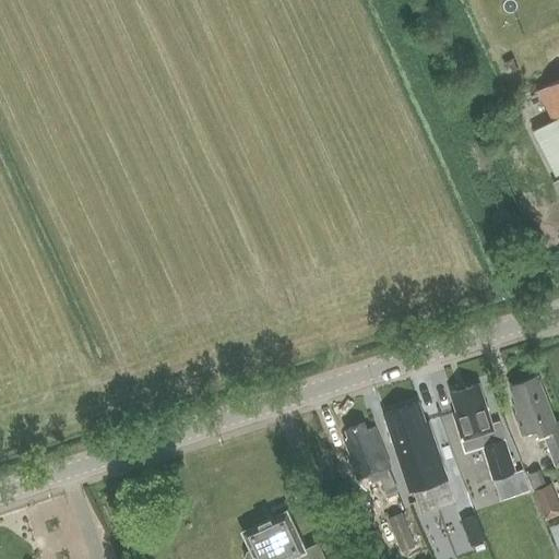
[(515,58),(503,63),(507,73),(519,68),(515,58)]
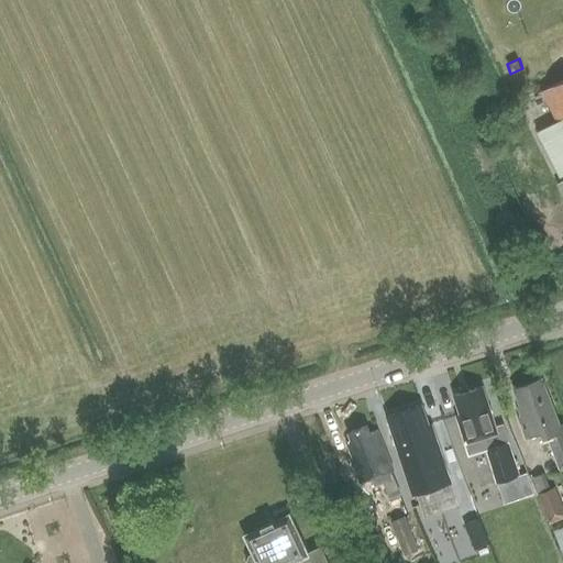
[(560,178),(562,176),(562,83),(543,94),(558,123),(538,133),(560,178)]
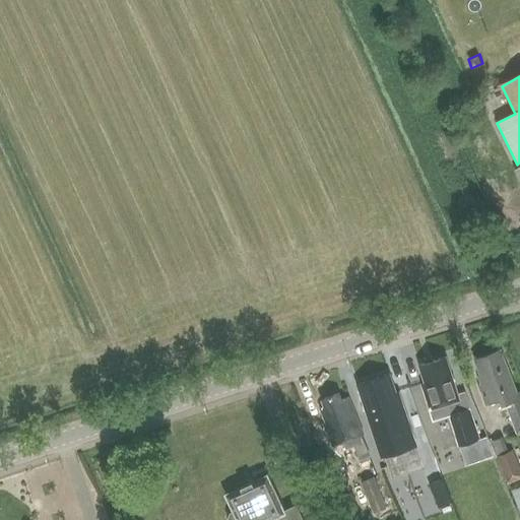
[(500,352),(475,362),(484,387),(478,389),(486,409),(502,403),(504,408),(506,407),(514,428),(515,431),(517,437),(519,435),(519,395),(516,397),(500,352)]
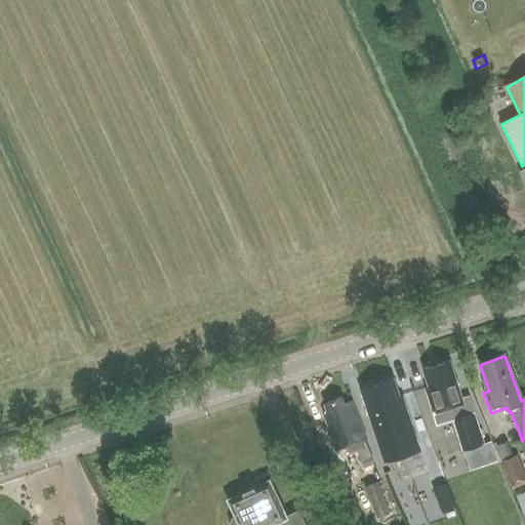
[(449,362),(422,371),(428,389),(426,390),(434,414),(438,427),(454,420),(473,414),(476,413),(470,396),(461,398),(449,362)]
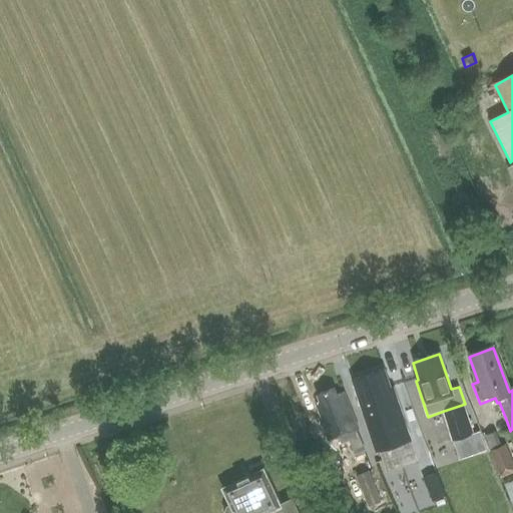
[(376,450),(408,440),(392,388),(389,389),(383,372),(354,382),(376,450)]
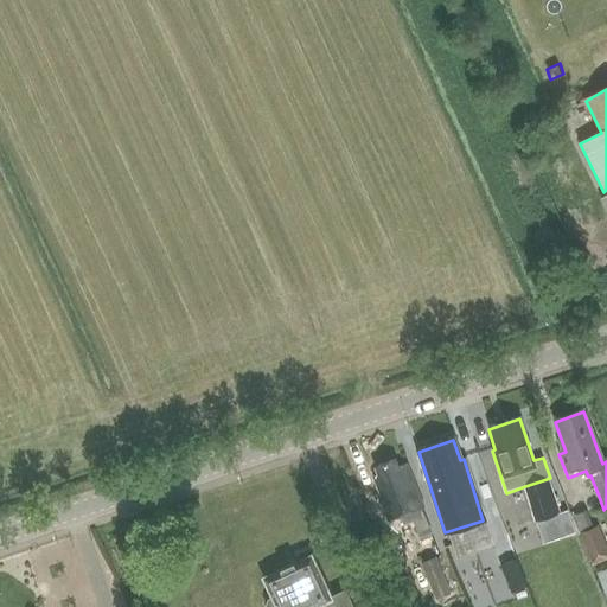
[(377,478),(370,481),(377,498),(374,499),(384,524),(388,523),(401,518),(404,525),(413,522),(420,540),(432,534),(421,509),(423,509),(404,465),(397,468),(395,461),(375,471),(377,478)]
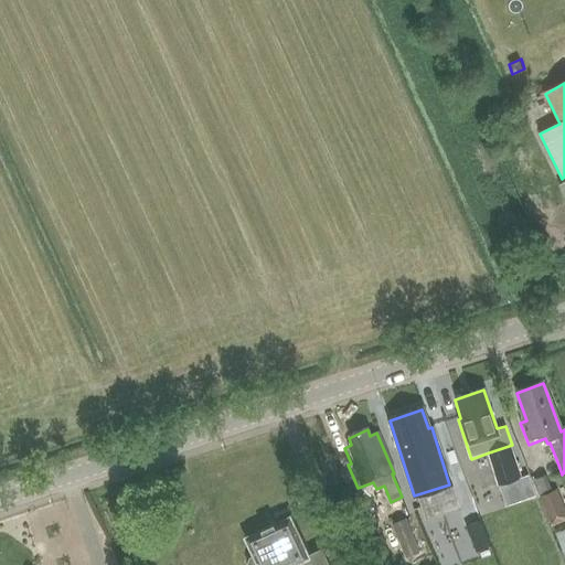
[(509,446),(489,452),(500,486),(520,479),(509,446)]
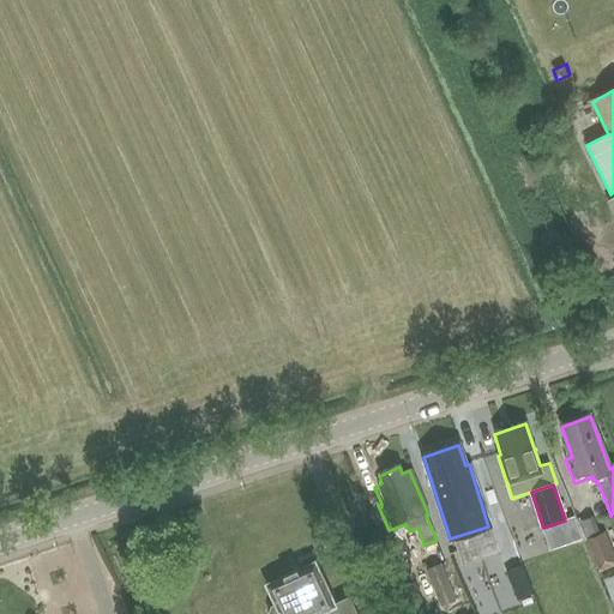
[(613,555),(606,535),(585,543),(599,575),(613,567),(613,555)]
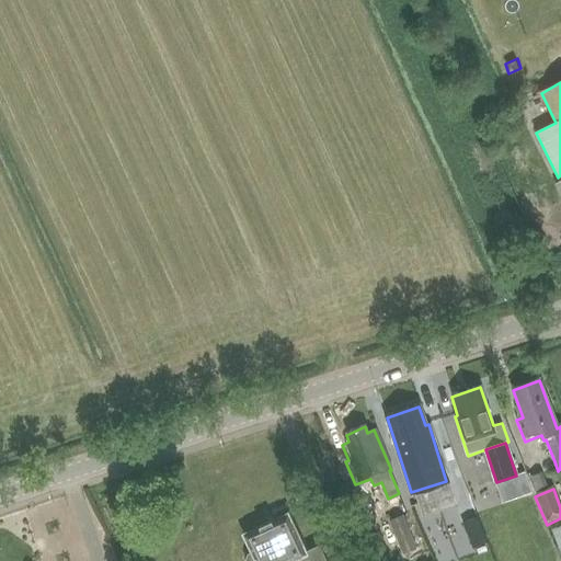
[(298,560),(324,560),(319,547),(305,553),(287,515),(242,535),(252,553),(247,556),(244,560),(293,560),(298,559),(298,560)]
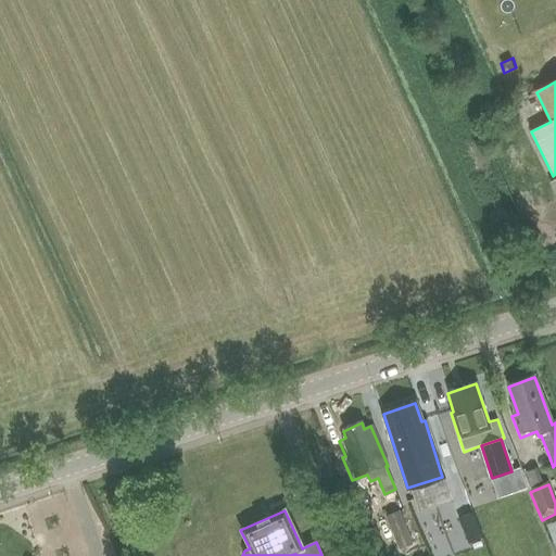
[(472,513),(459,518),(469,543),(483,536),(472,513)]
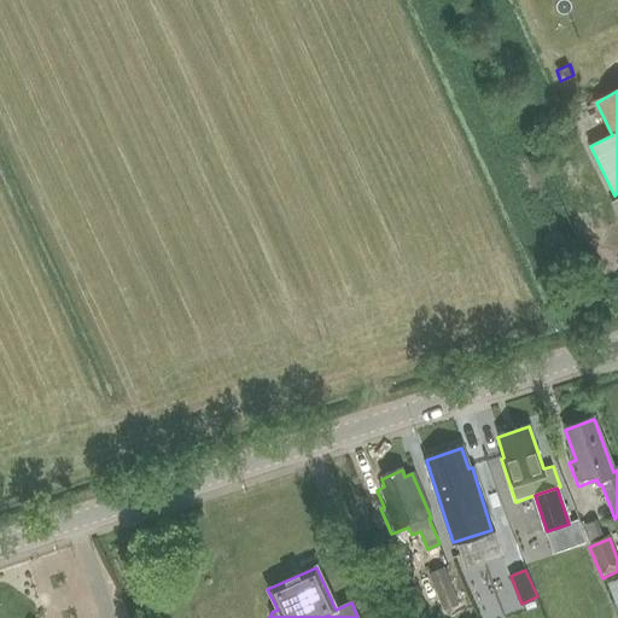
[(443,571),(427,577),(443,614),(459,607),(443,571)]
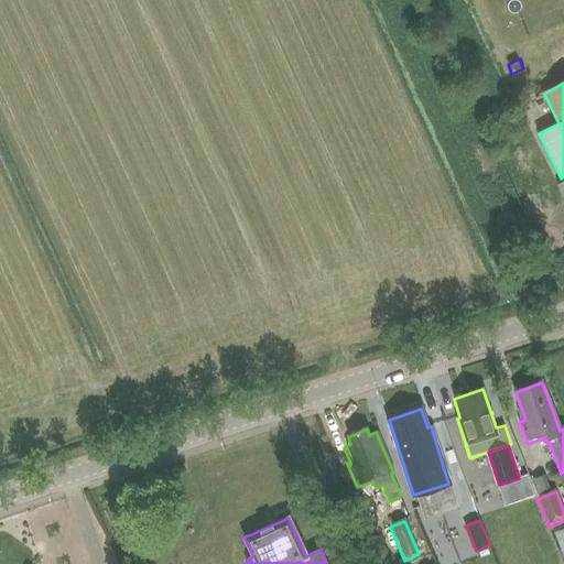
[(563,528),(543,537),(550,554),(563,548),(563,528)]
